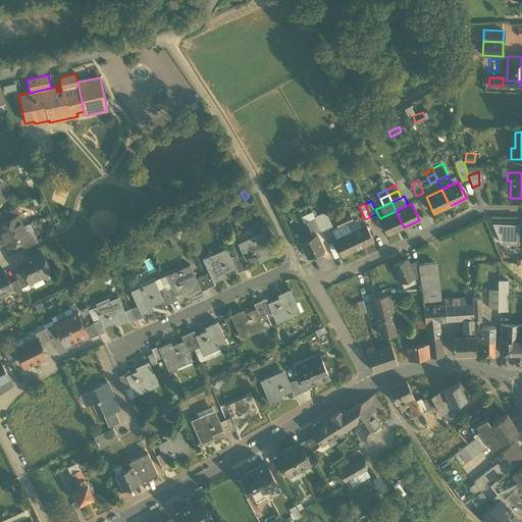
[(5,212),(8,219),(17,215),(17,216),(20,215),(16,207),(5,212)]
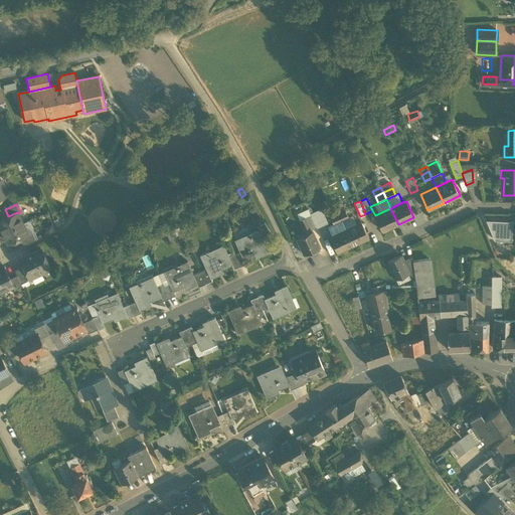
[(382,231),(398,224),(390,208),(375,215),(382,231)]
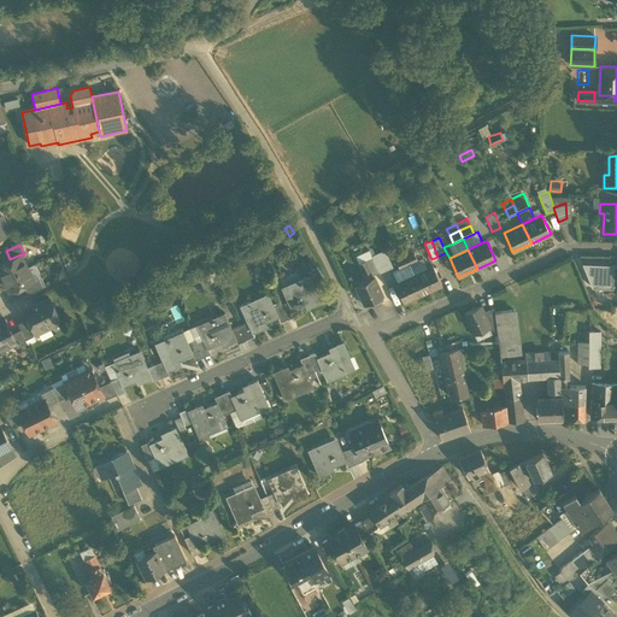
[(394,263),(397,262),(395,260),(405,257),(403,251),(391,257),(394,263)]
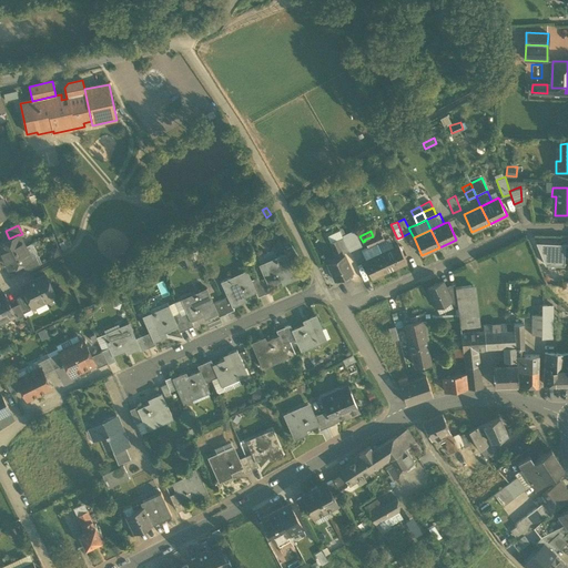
[(354,232),(343,237),(350,251),(361,246),(354,232)]
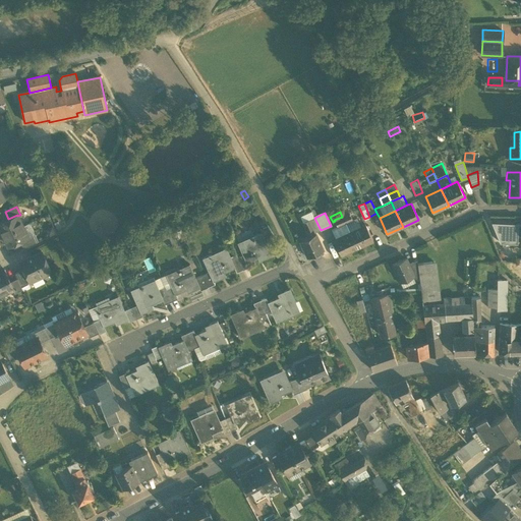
[(352,220),(349,213),(342,217),(345,223),(352,220)]
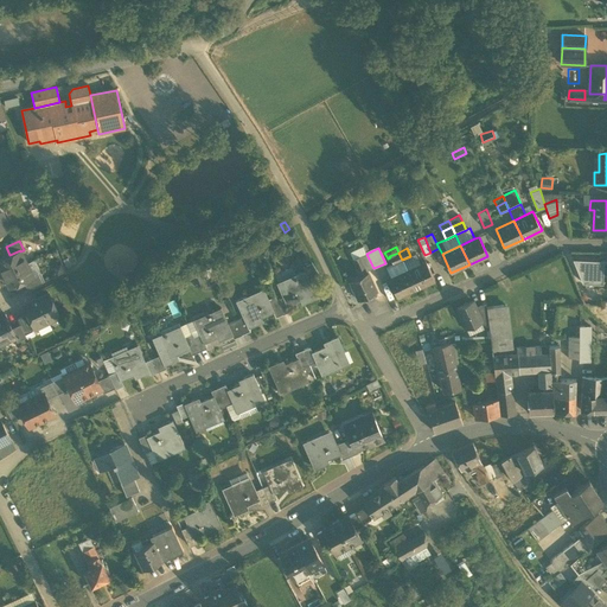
[(0,260),(0,268),(4,275),(26,263),(20,251),(20,250),(10,255),(0,260)]
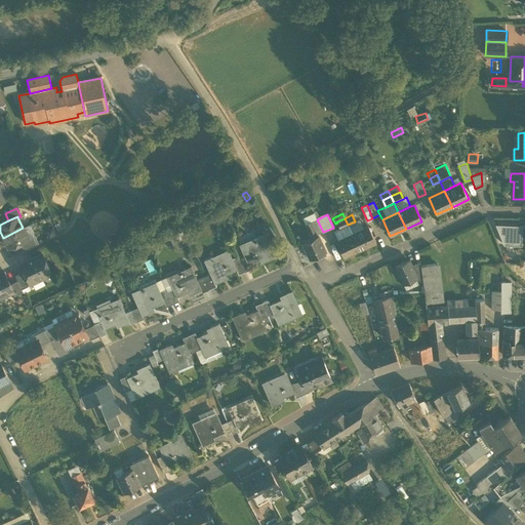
[(337,223),(339,228),(340,228),(348,225),(345,218),(336,221),(337,223)]
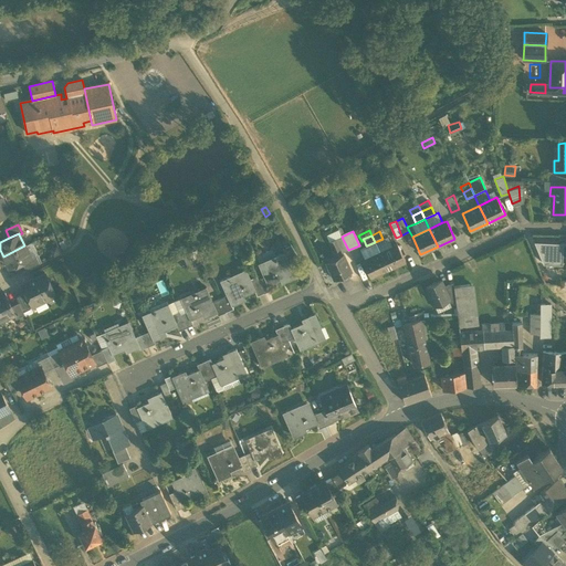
[(348,251),(348,250),(342,237),(336,239),(341,249),(343,254),(348,251)]
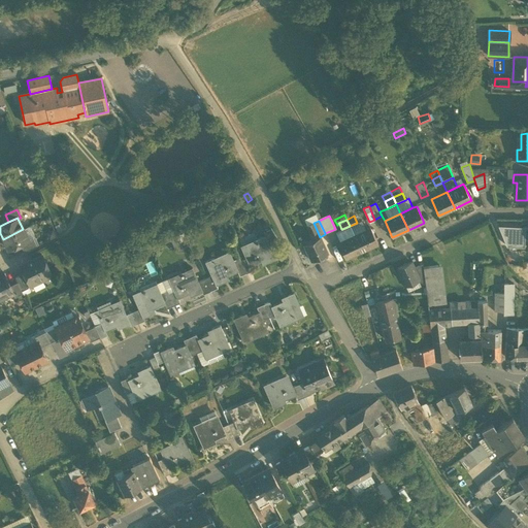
[(361,221),(357,223),(350,226),(354,235),(365,230),(361,221)]
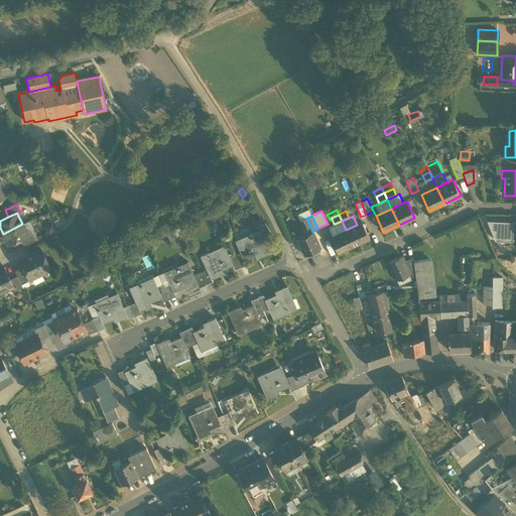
[(300,221),(304,229),(310,227),(306,218),(300,221)]
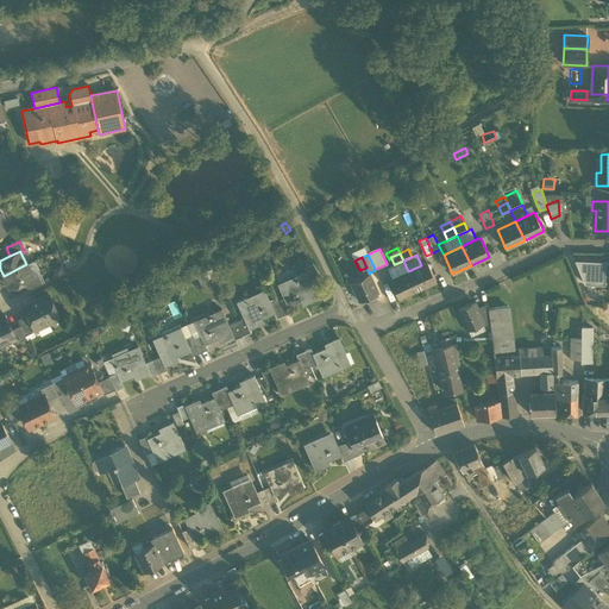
[(606,261),(573,259),(584,283),(604,284),(604,275),(608,275),(608,261),(606,261)]
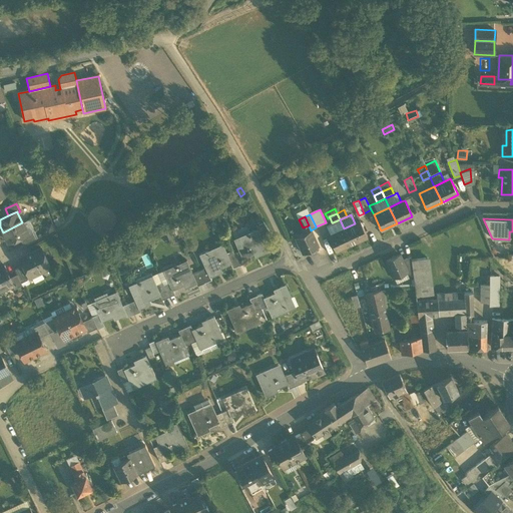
[(344,228),(340,219),(333,222),(332,222),(326,225),(331,234),(344,228)]
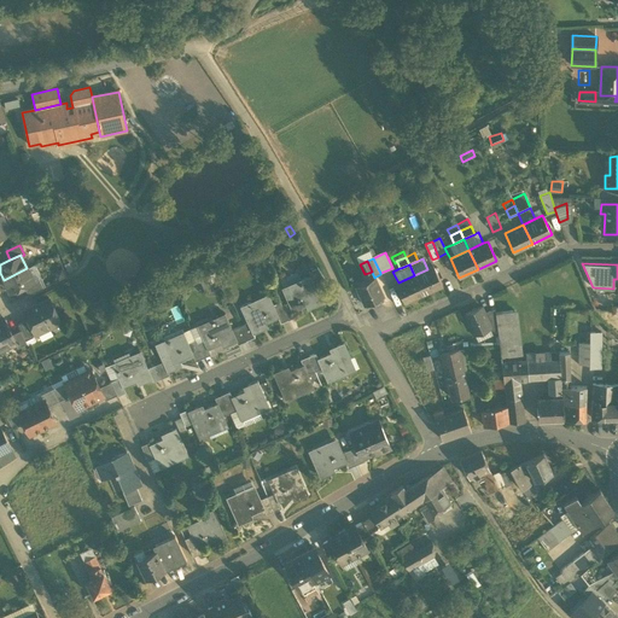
[(427,269),(414,275),(424,295),(442,285),(433,267),(427,269)]
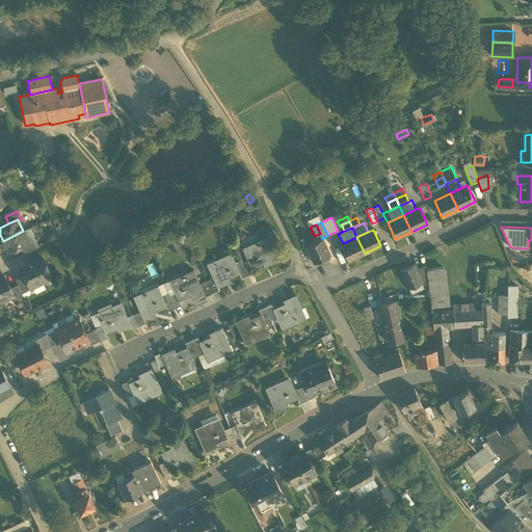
[(28,241),(23,231),(3,241),(8,251),(20,246),(28,242),(28,241)]
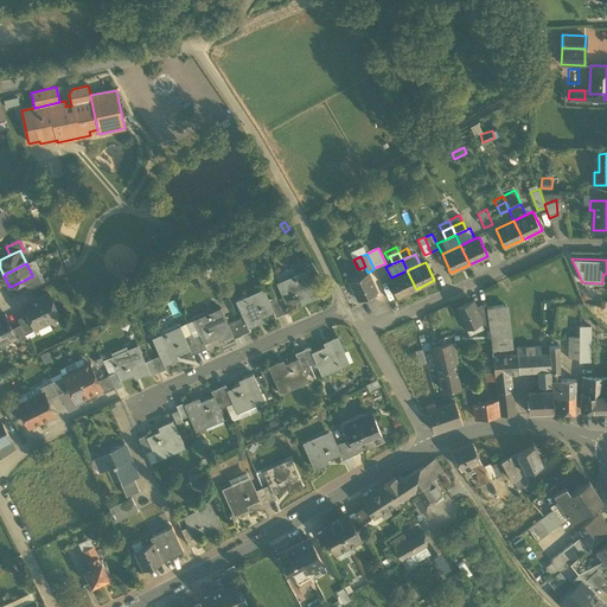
[(305,270),(311,282),(321,278),(312,263),(304,267),(305,270)]
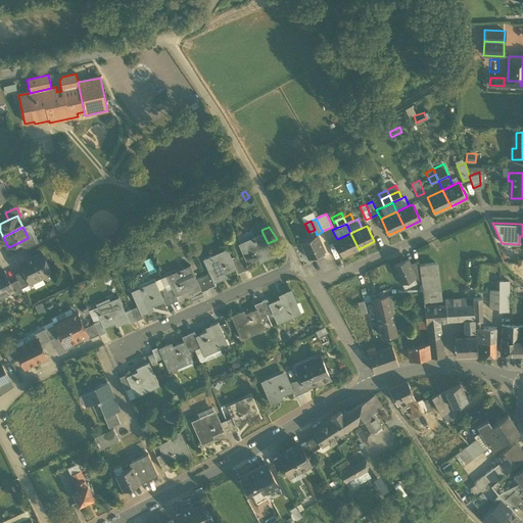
[(236,237),(240,246),(254,240),(253,237),(251,230),(236,237)]
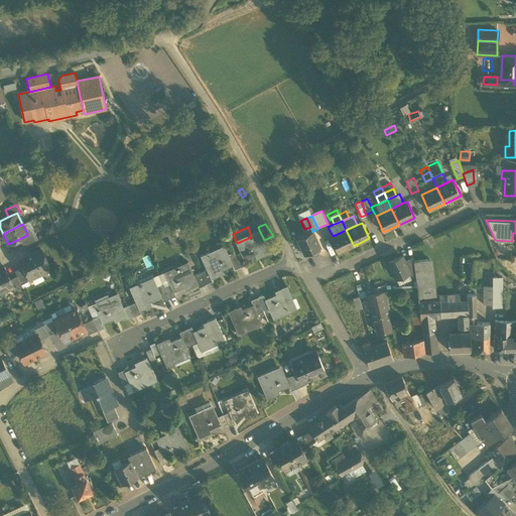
[(259,230),(250,234),(251,237),(237,243),(241,251),(240,252),(244,260),(245,259),(259,253),(261,257),(269,253),(264,240),(259,230)]
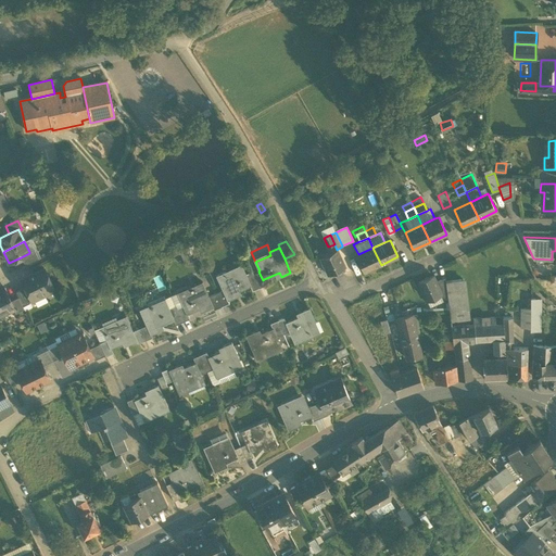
[(364,273),(381,265),(373,248),(358,254),(356,255),(364,273)]
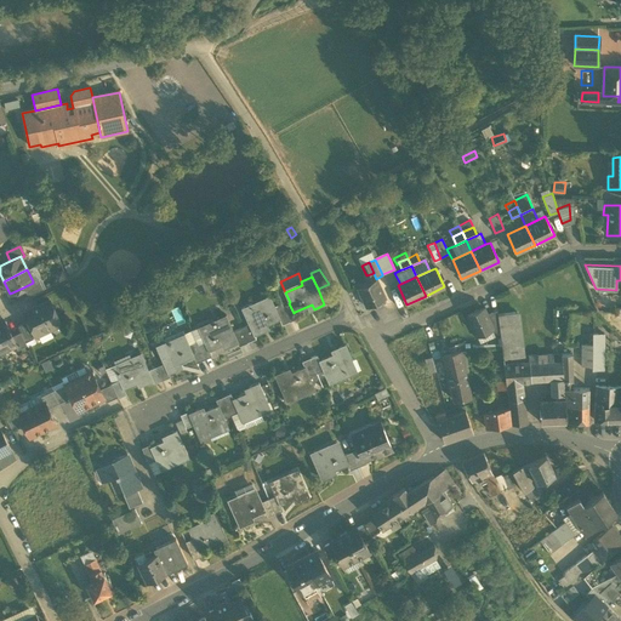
[(23,288),(28,296),(29,296),(43,289),(38,279),(33,281),(33,283),(23,288)]
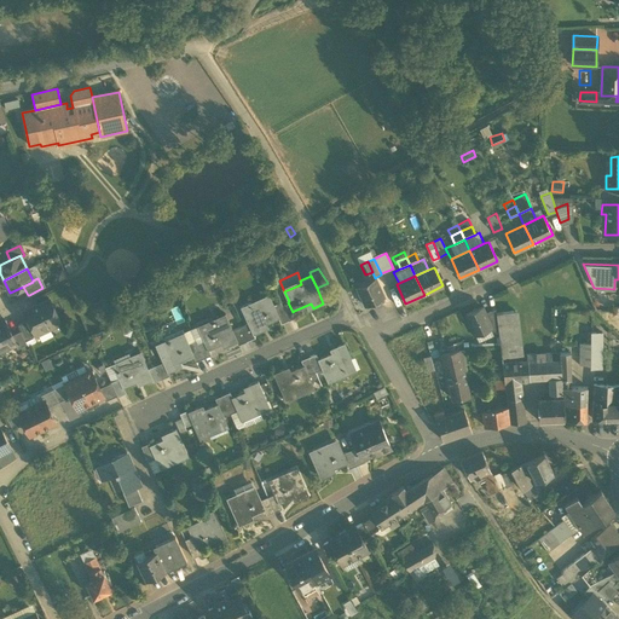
[(357,287),(365,306),(385,298),(375,278),(357,287)]
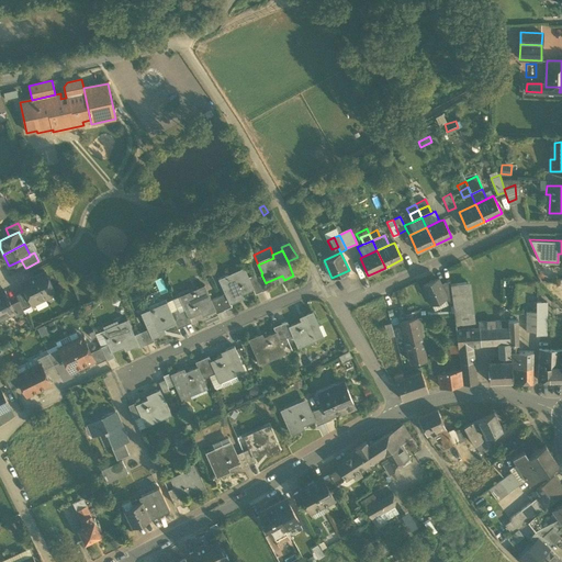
[(244,268),(228,274),(229,278),(245,271),(244,268)]
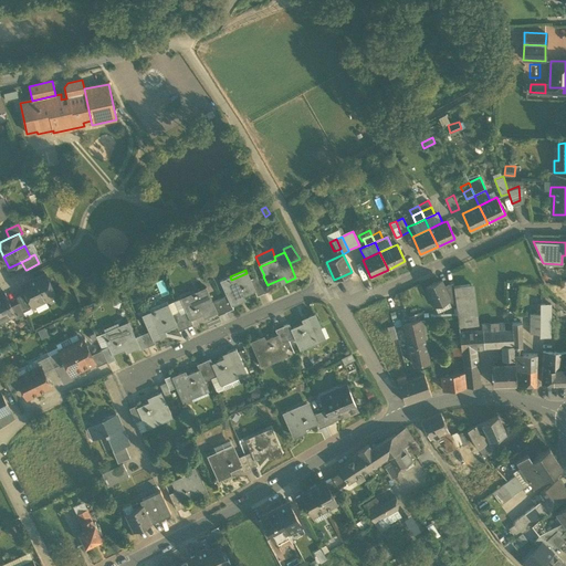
[(22,284),(32,305),(44,299),(45,301),(55,295),(44,273),(22,284)]
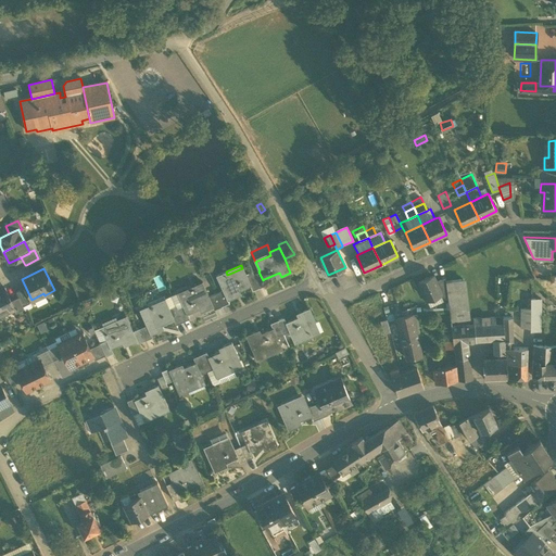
[(223,290),(227,300),(228,300),(237,297),(235,292),(250,286),(251,285),(247,274),(244,275),(242,268),(227,275),(226,272),(217,276),(216,276),(223,290)]
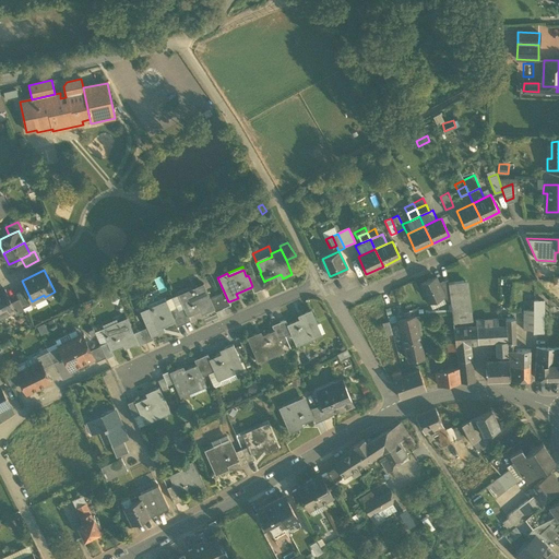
[(254,292),(260,289),(254,275),(253,273),(248,275),(252,286),(251,287),(254,292)]
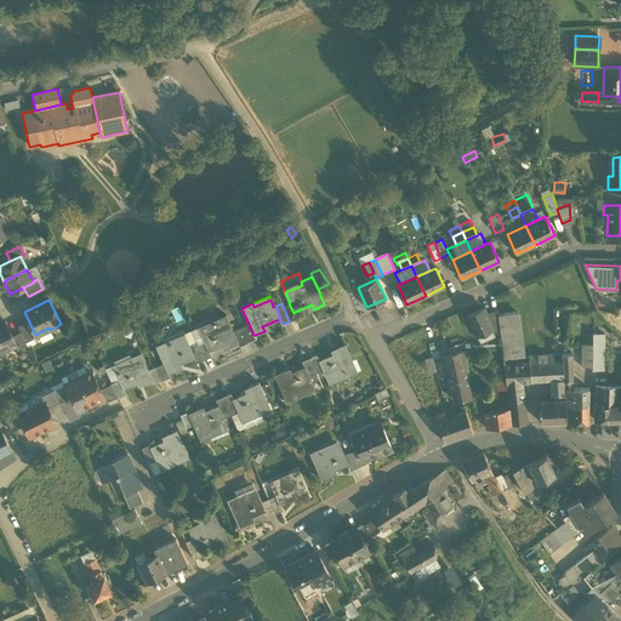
[(289,303),(283,306),(289,322),(297,318),(295,312),(294,313),(289,303)]
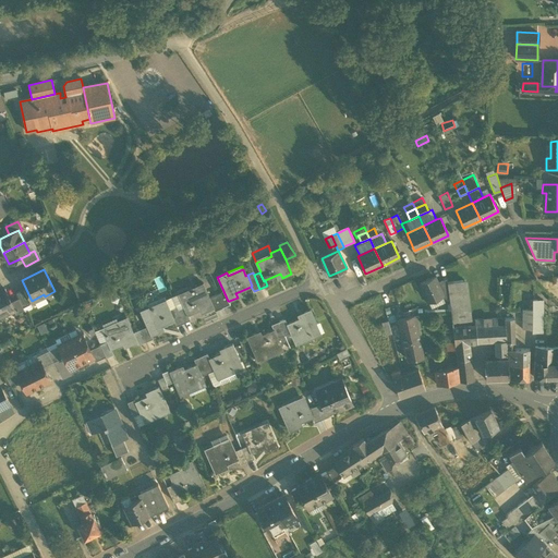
[(420,283),(428,301),(441,294),(443,294),(437,282),(434,277),(420,283)]
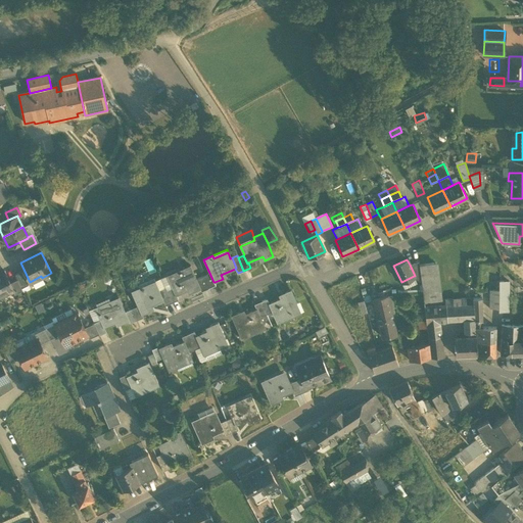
[(414,276),(416,281),(421,279),(419,266),(418,260),(410,265),(415,276),(414,276)]
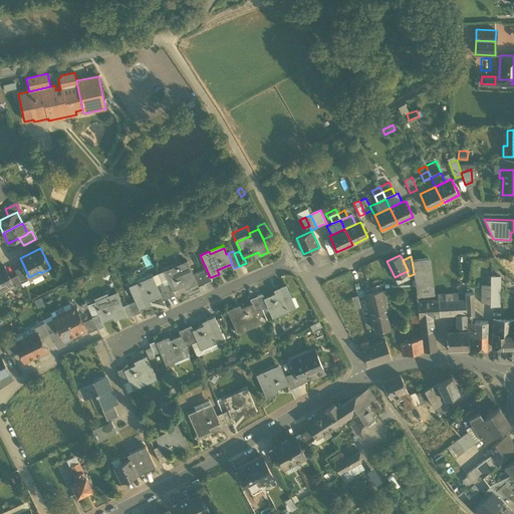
[(414,274),(415,286),(432,284),(428,259),(412,261),(414,274)]
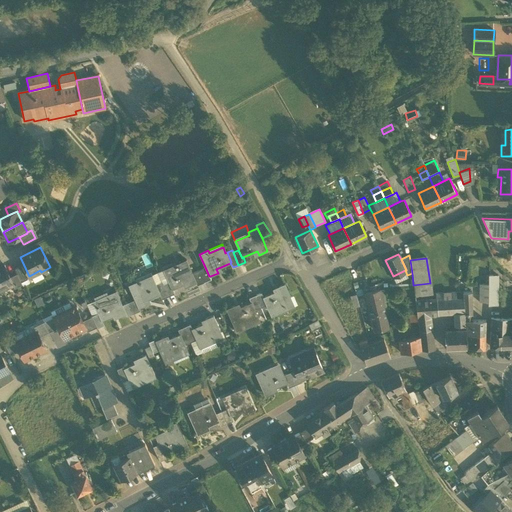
[(168,282),(172,290),(172,289),(187,283),(188,286),(196,282),(192,273),(186,259),(178,263),(180,266),(164,273),(168,282)]
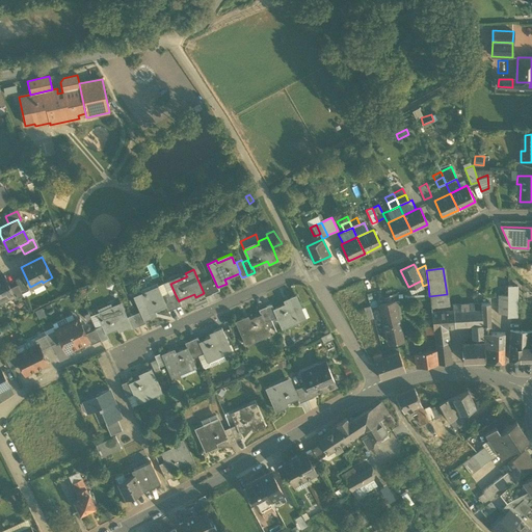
[(169,281),(170,284),(187,276),(185,273),(169,281)]
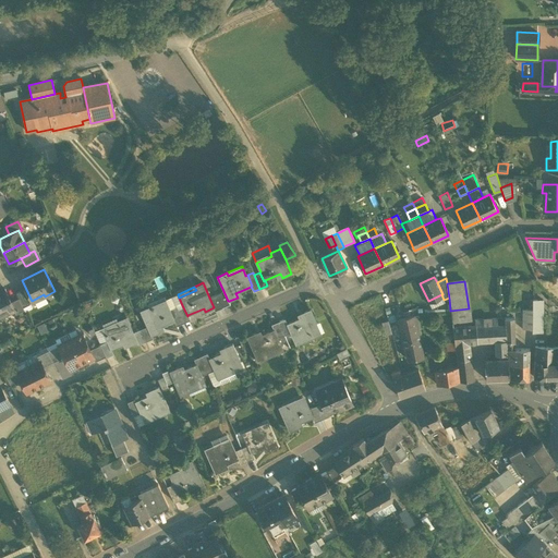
[(4,289),(0,290),(0,311),(2,316),(13,311),(14,310),(10,302),(4,289)]
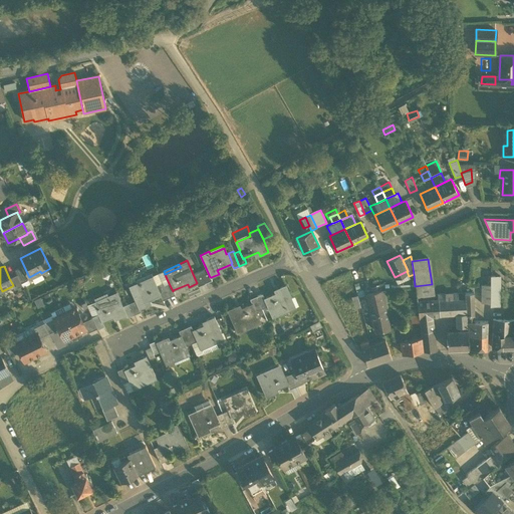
[(14,269),(17,275),(21,283),(27,280),(20,266),(14,269)]
